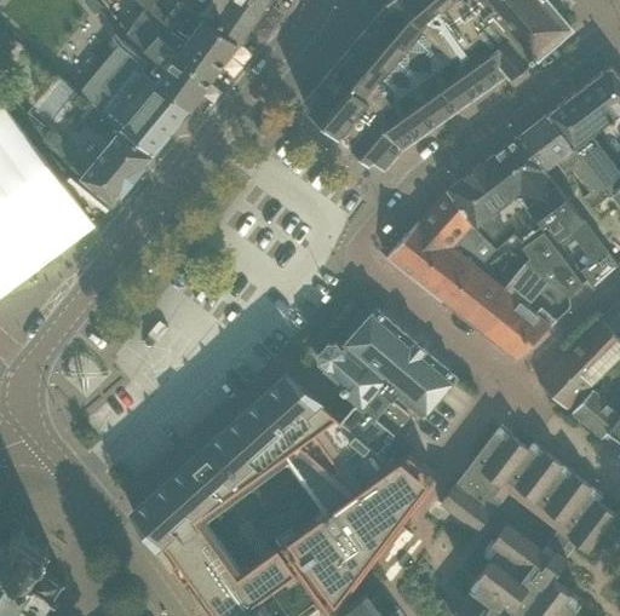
[(92,0),(90,0),(85,5),(93,16),(102,10),(92,0)]
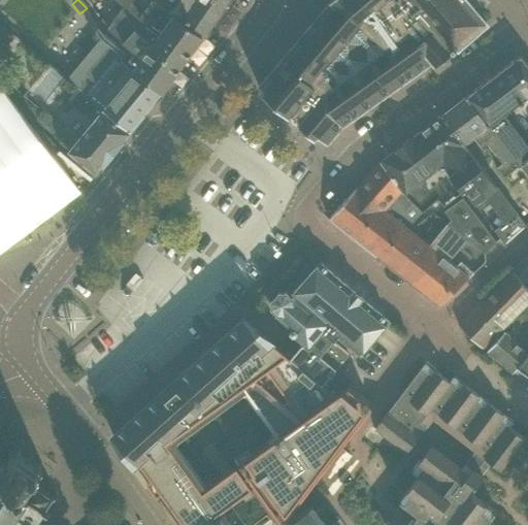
[(113,0),(122,10),(125,14),(138,0),(113,0)]
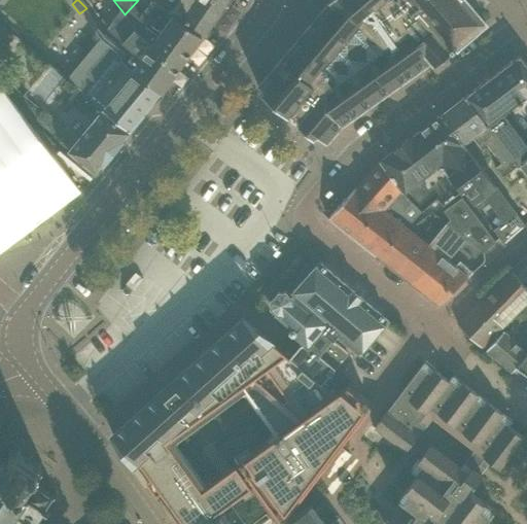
[(149,0),(171,20),(203,39),(229,0),(149,0)]
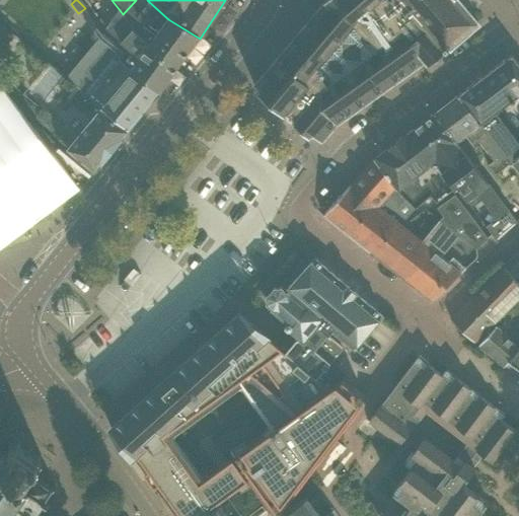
[(310,135),(322,144),(336,126),(424,63),(429,66),(477,24),(464,8),(469,0),(328,0),(324,5),(253,87),(258,90),(256,94),(309,138),(310,135)]
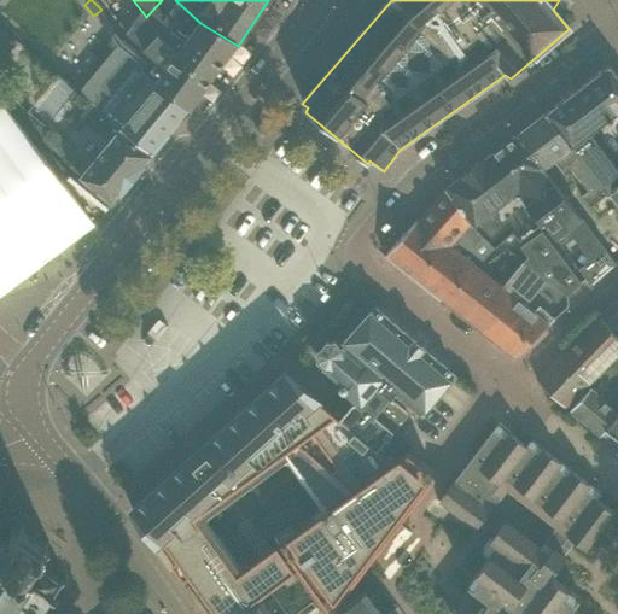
[(179,4),(156,33),(163,44),(179,54),(176,57),(210,83),(238,46),(200,23),(179,4)]
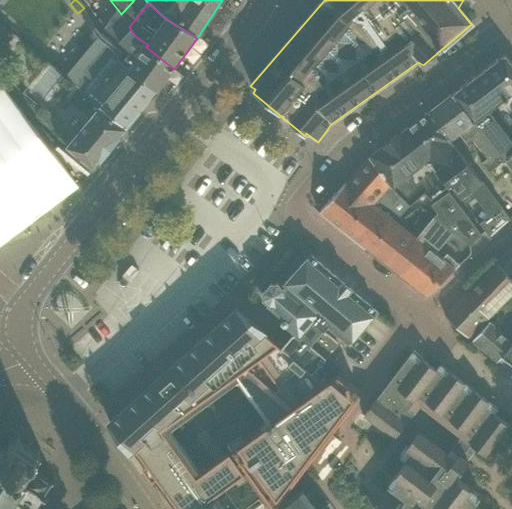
[(118,10),(104,29),(131,55),(126,61),(132,66),(129,70),(128,71),(129,72),(158,93),(174,69),(146,47),(148,45),(135,36),(129,27),(121,14),(118,10)]
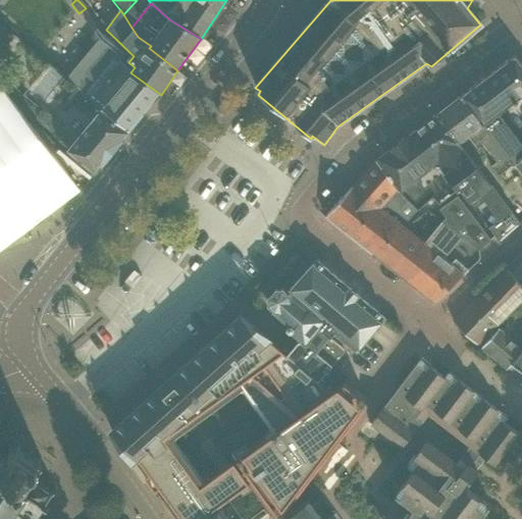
[(13,39),(0,28),(0,45),(2,52),(13,39)]
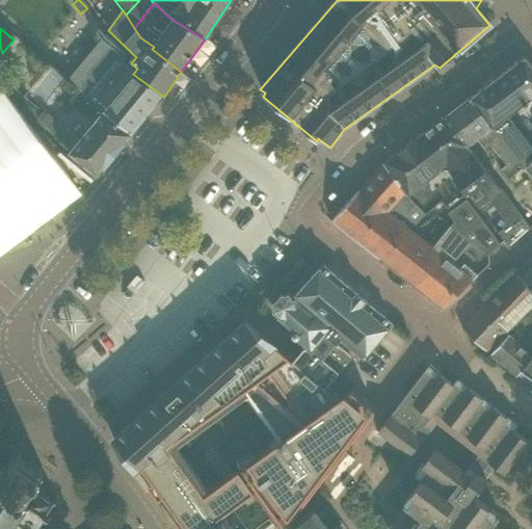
[(105,36),(67,82),(79,93),(131,136),(134,133),(133,133),(161,101),(164,97),(134,75),(133,74),(134,73),(123,63),(129,56),(105,36)]
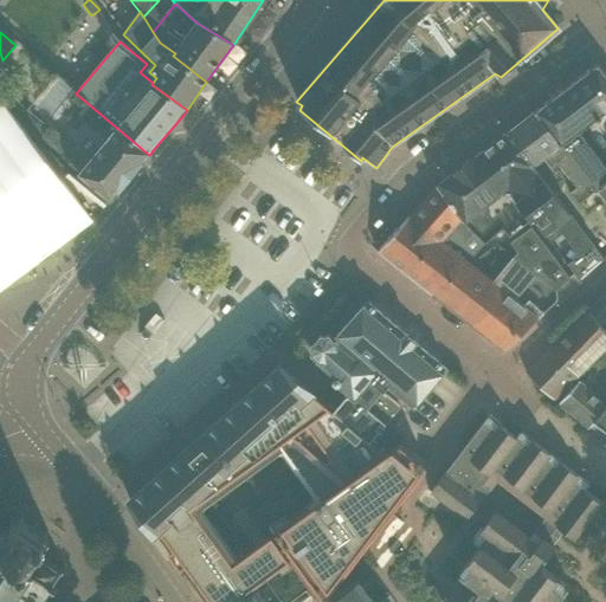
[(605,77),(597,66),(567,89),(592,123),(605,111),(605,77)]
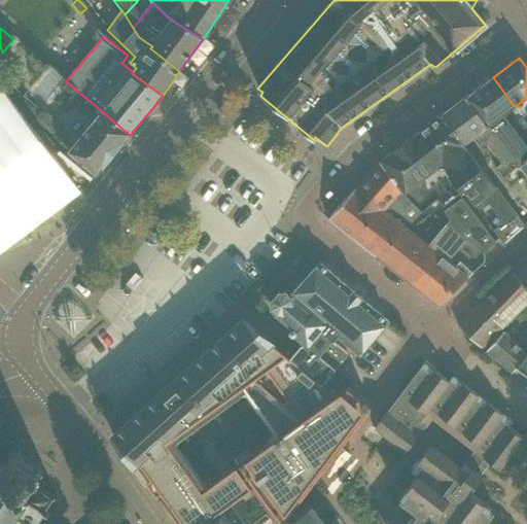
[(493,77),(464,99),(504,148),(519,167),(526,160),(526,144),(503,115),(515,107),(493,77)]
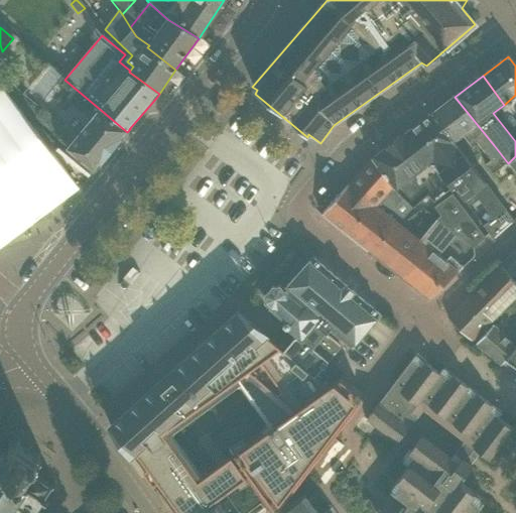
[(0,87),(0,86),(0,249),(79,190),(0,87)]
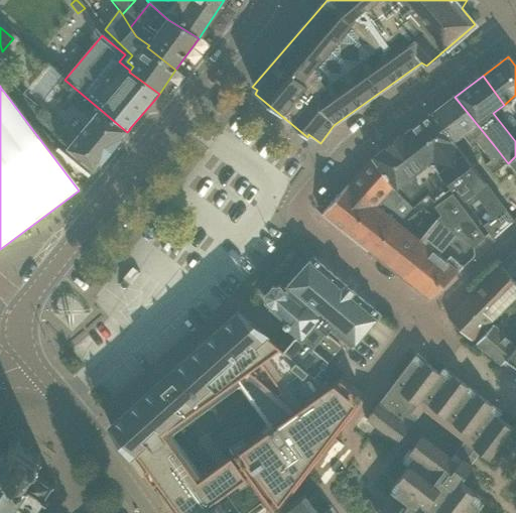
[(127,132),(77,90),(67,101),(90,121),(68,149),(94,171),(127,132)]
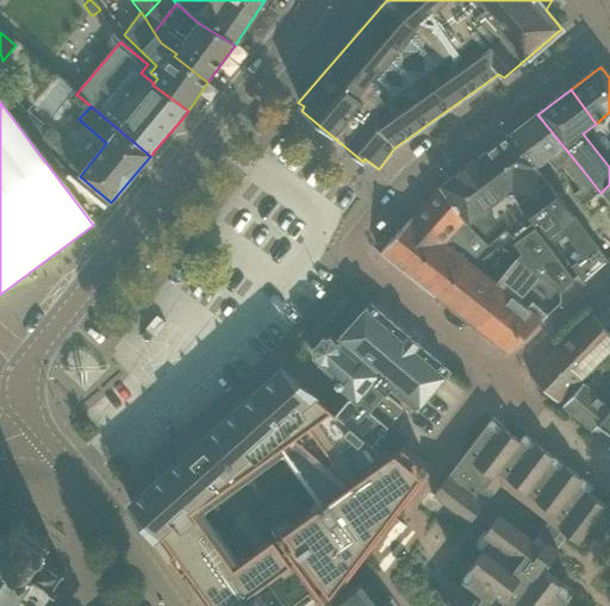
[(522,126),(510,136),(536,172),(548,162),(560,176),(565,173),(580,193),(574,198),(584,208),(602,195),(601,193),(584,172),(537,114),(522,126)]
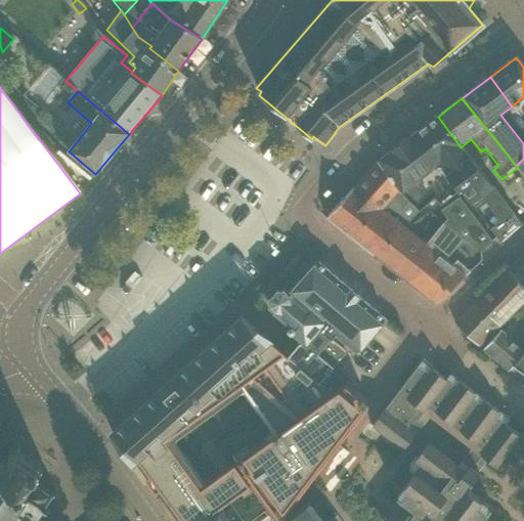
[(218,114),(226,120),(234,110),(226,103),(218,114)]
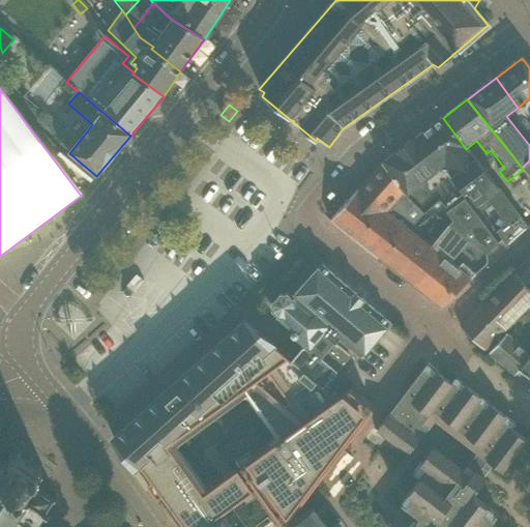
[(401,150),(381,165),(396,185),(406,198),(407,196),(425,214),(440,203),(447,209),(465,195),(475,206),(486,199),(491,206),(505,225),(495,233),(506,249),(528,229),(466,149),(443,118),(401,150)]
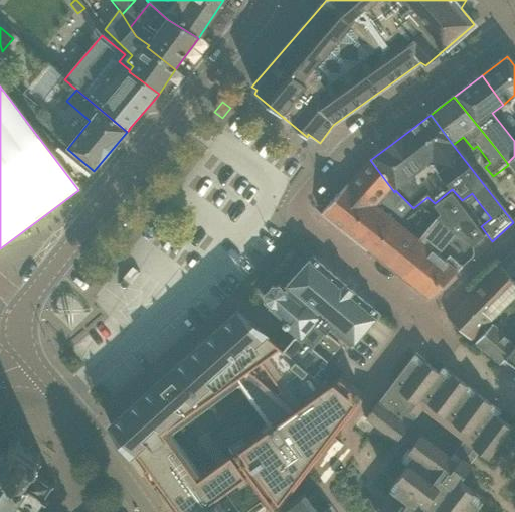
[(370,160),(347,186),(367,201),(377,210),(379,208),(382,206),(393,213),(403,203),(399,200),(394,192),(385,180),(370,160)]
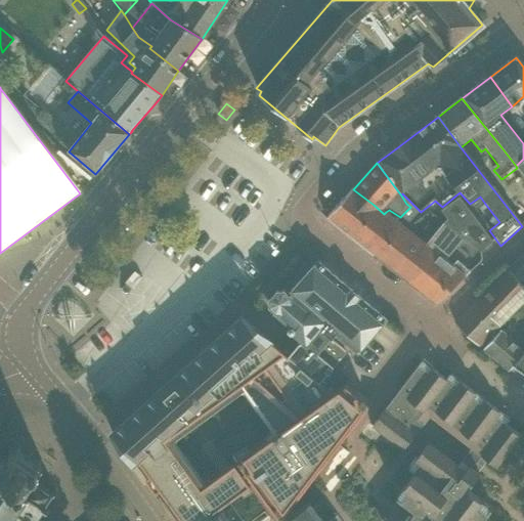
[(353,189),(325,220),(377,259),(403,227),(386,212),(384,214),(374,205),(353,189)]
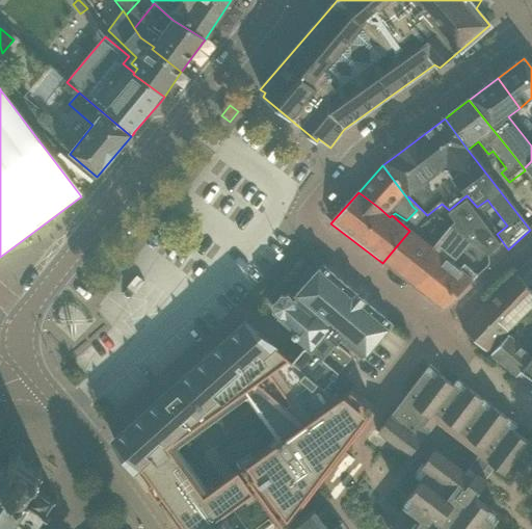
[(467,202),(448,216),(454,223),(451,229),(471,243),(488,256),(500,246),(467,202)]
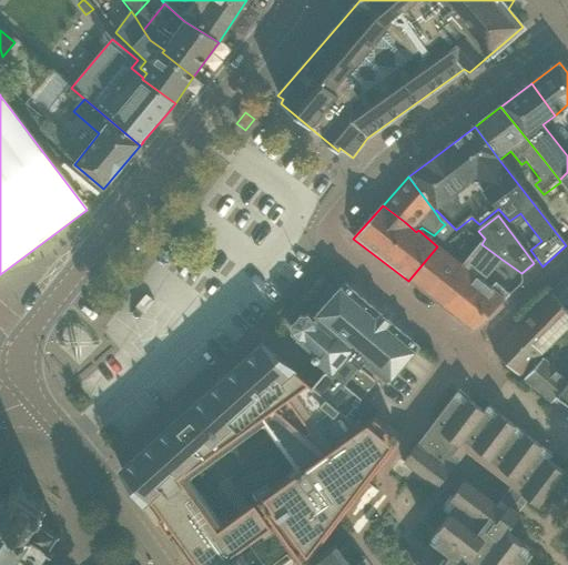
[(465,269),(437,303),(473,331),(507,299),(509,296),(495,285),(492,290),(483,283),(503,260),(482,244),(463,268),(465,269)]
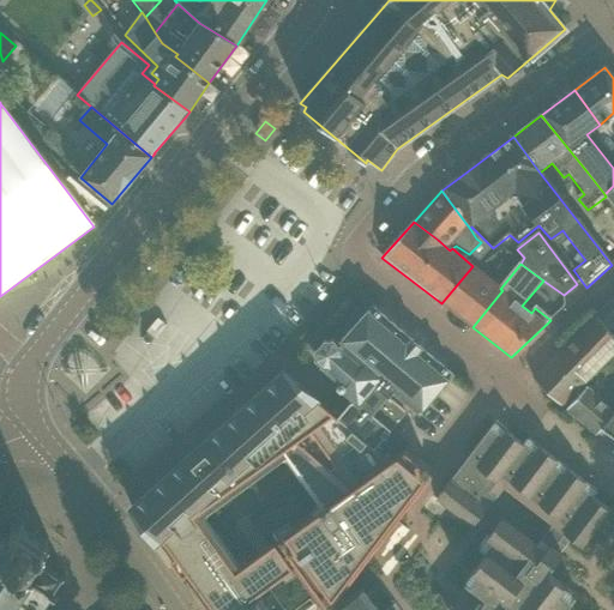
[(473,266),(441,303),(473,327),(503,290),(500,289),(473,266)]
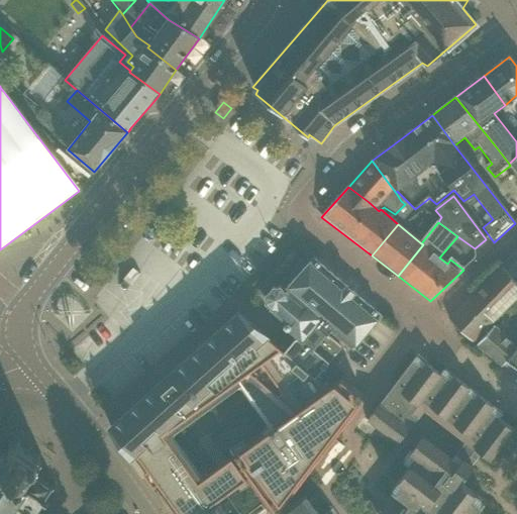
[(516,253),(515,252),(500,268),(516,286),(516,253)]
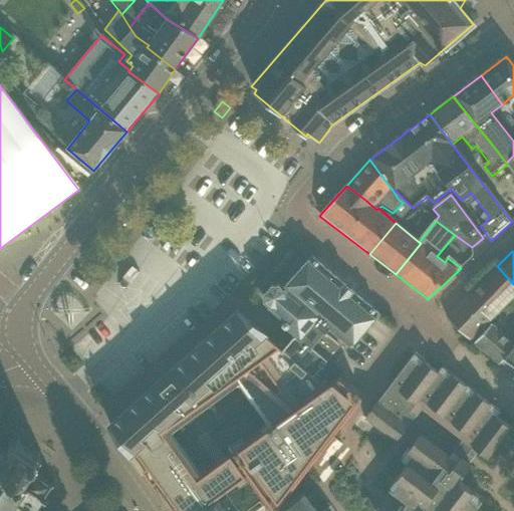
[(271,286),(264,295),(264,298),(264,302),(267,304),(266,306),(285,322),(282,325),(296,336),(294,338),(293,337),(282,350),(313,377),(327,360),(338,346),(324,334),(328,328),(350,347),(378,315),(311,258),(296,274),(292,279),(282,289),(279,286),(275,286),(271,286)]
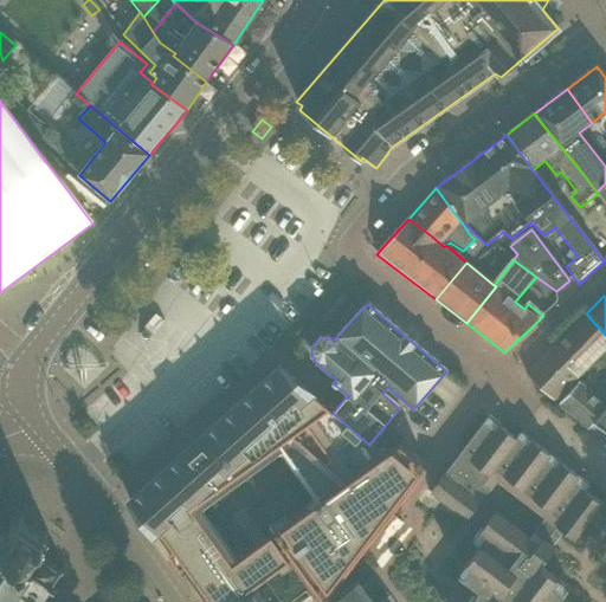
[(605,335),(586,314),(527,376),(555,401),(605,348),(605,335)]
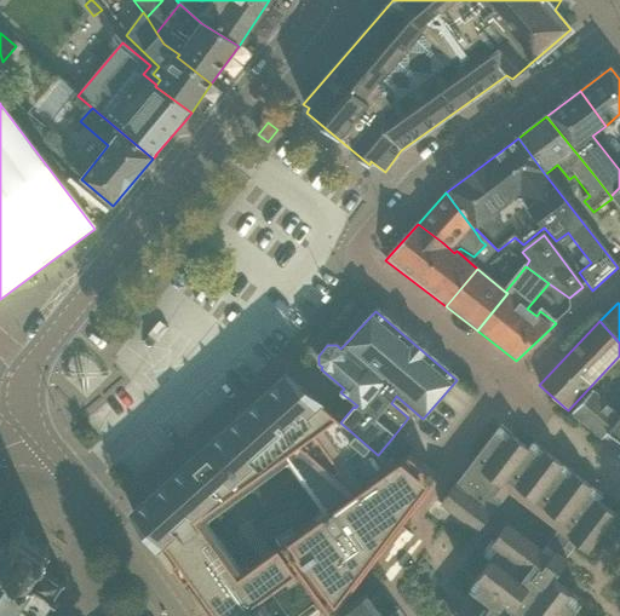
[(286,376),(132,513),(158,550),(206,615),(240,615),(256,605),(276,589),(277,589),(277,588),(285,583),(283,581),(281,582),(276,575),(286,568),(293,577),(296,576),(299,573),(326,610),(329,615),(333,615),(436,481),(434,478),(422,470),(422,468),(406,458),(392,467),(378,455),(340,422),(286,376)]
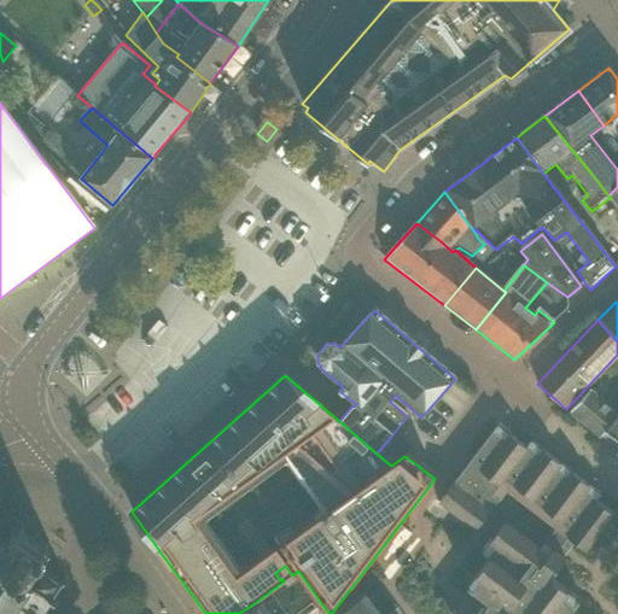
[(601,438),(606,432),(617,415),(617,413),(590,390),(584,395),(570,415),(601,438)]
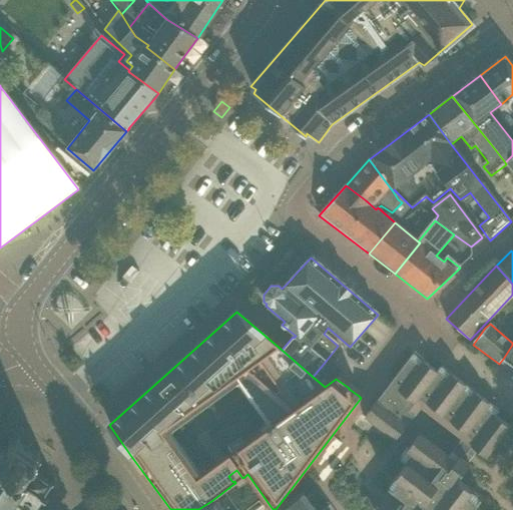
[(512,345),(503,359),(512,366),(512,345)]
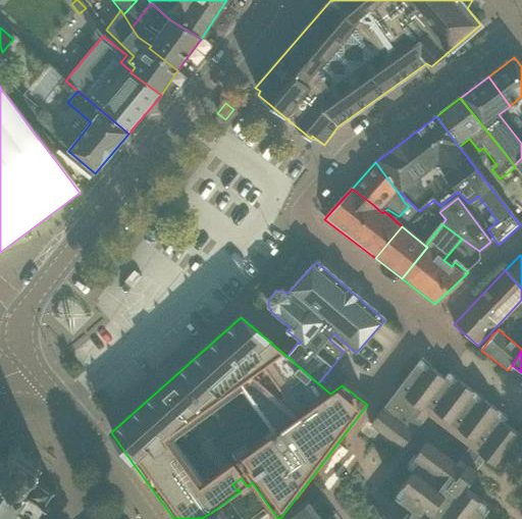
[(420,361),(398,391),(428,415),(431,410),(483,450),(479,455),(494,467),(518,436),(504,425),(508,419),(449,374),(445,379),(420,361)]
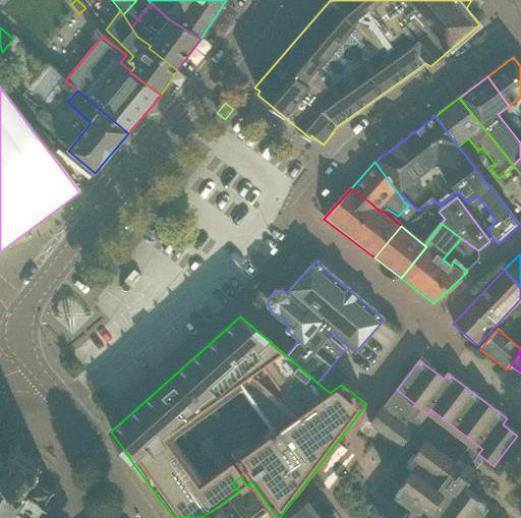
[(391,398),(370,424),(401,448),(421,421),(391,398)]
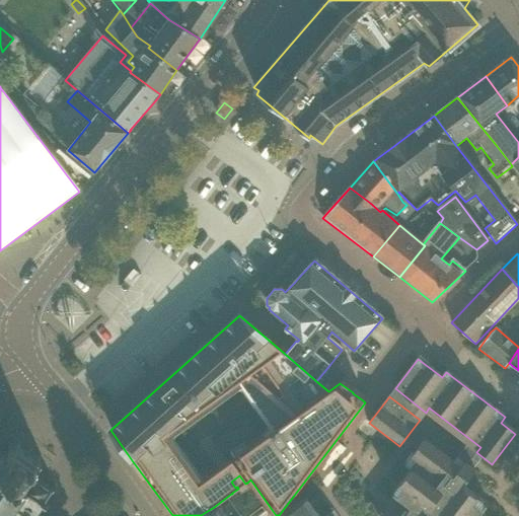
[(411,508),(404,515),(477,515),(487,505),(462,487),(474,470),(464,462),(460,467),(424,440),(413,455),(404,465),(411,470),(392,495),(397,498),(411,508)]
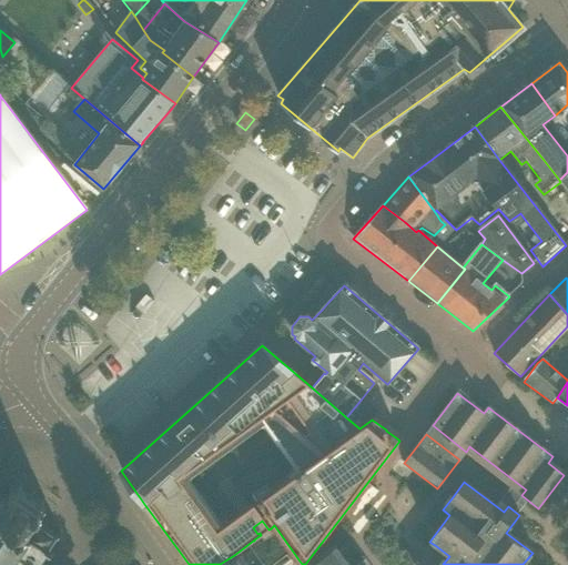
[(1,498),(0,497),(0,564),(42,564),(62,536),(37,520),(47,504),(18,484),(8,497),(7,496),(2,497),(1,498)]
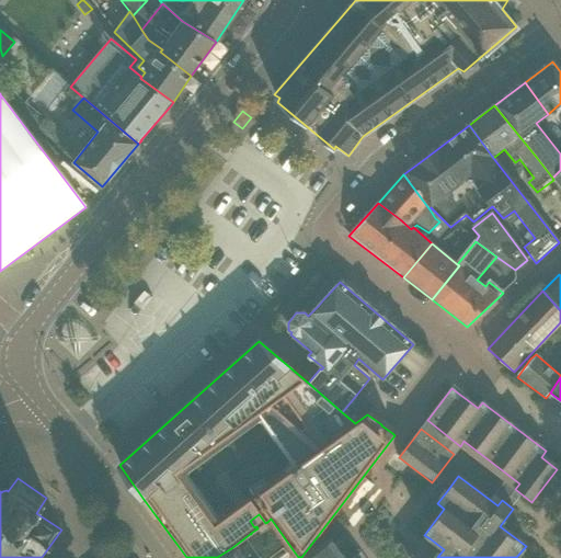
[(236,557),(231,551),(224,557),(342,557),(331,544),(330,542),(306,557),(236,557)]
